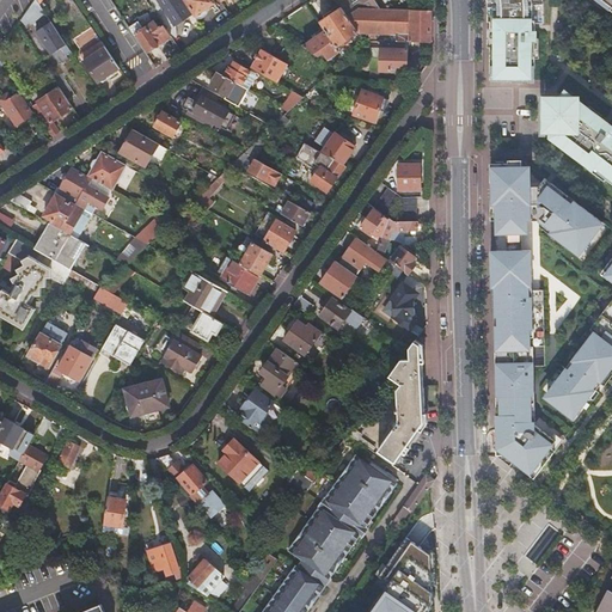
[(36,0),(34,0),(20,20),(25,25),(29,22),(31,24),(44,12),(38,5),(36,0)]
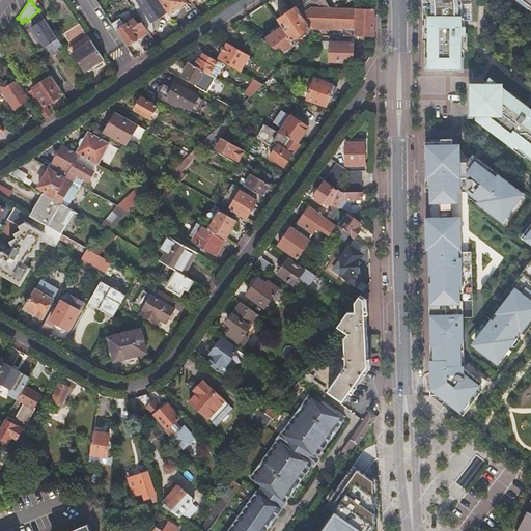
[(136,0),(151,23),(168,11),(159,0),(136,0)]
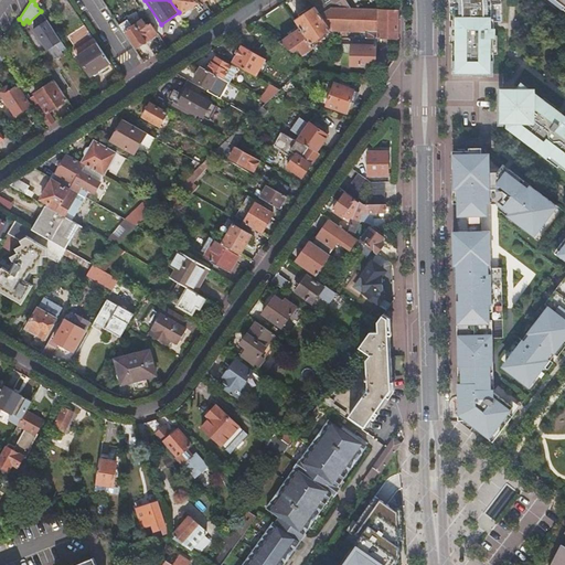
[(172,0),(183,17),(192,10),(191,8),(199,2),(196,0),(172,0)]
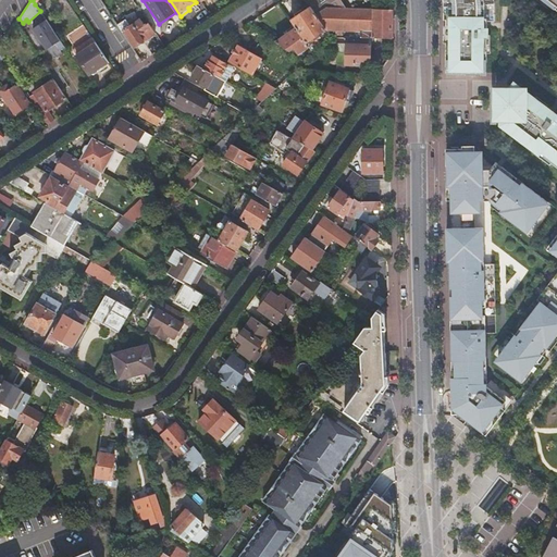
[(372,38),(392,39),(392,25),(392,23),(392,9),(347,8),(341,0),(330,0),(335,8),(329,8),(324,9),(318,0),(306,0),(311,8),(326,31),(336,31),(336,33),(344,34),(344,31),(362,32),(362,38),(372,38)]
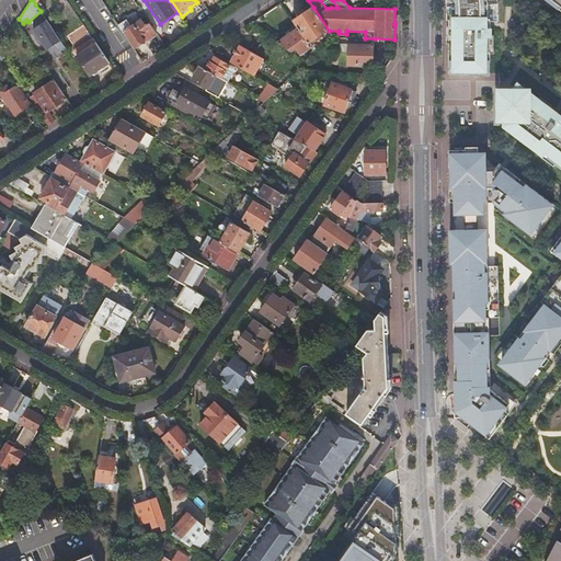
[(488,27),(488,20),(497,20),(499,3),(497,0),(451,0),(453,6),(453,15),(450,15),(449,67),(455,67),(455,73),(485,72),(485,63),(491,63),(491,27),(488,27)]
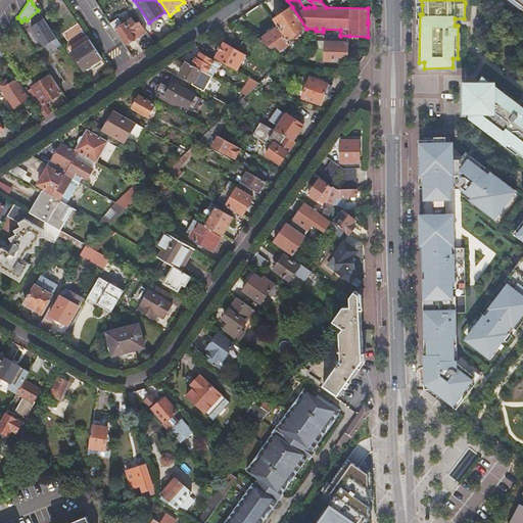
[(522,0),(514,0),(515,1),(513,4),(522,11),(522,0)]
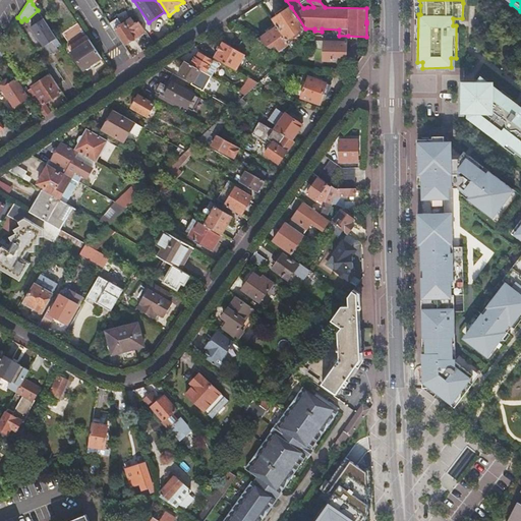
[(299,33),(305,29),(291,7),(273,20),(277,26),(287,41),(294,36),(296,39),(301,35),(299,33)]
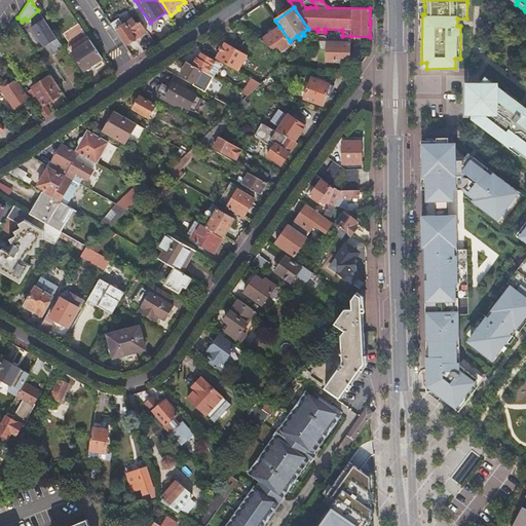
[(44,46),(57,38),(43,19),(31,27),(44,46)]
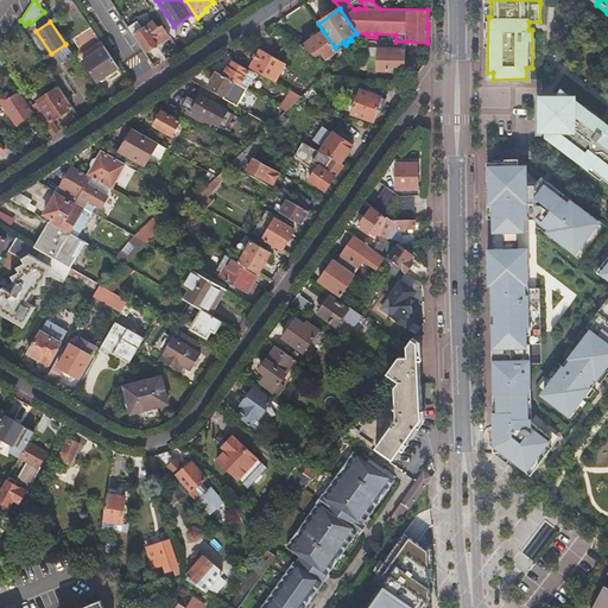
[(128,27),(134,36),(138,33),(149,51),(171,36),(164,25),(158,29),(154,23),(143,30),(138,21),(128,27)]
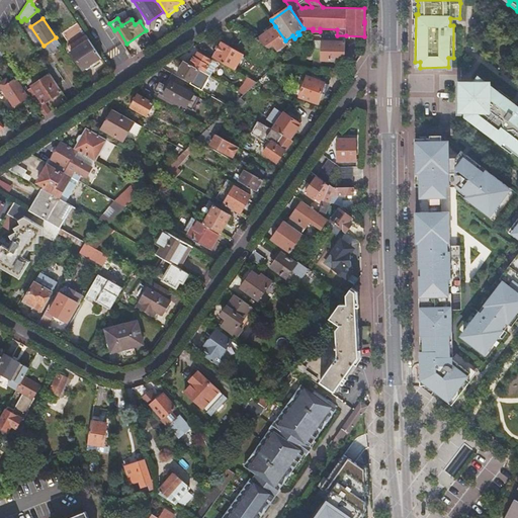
[(14,21),(0,40),(0,49),(4,42),(17,25),(14,21)]
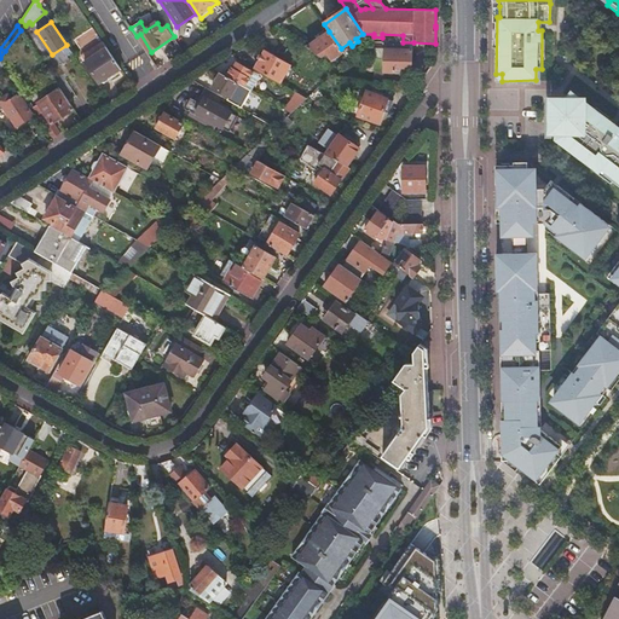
[(308,48),(323,58),(329,53),(333,61),(343,53),(341,48),(329,32),(308,48)]
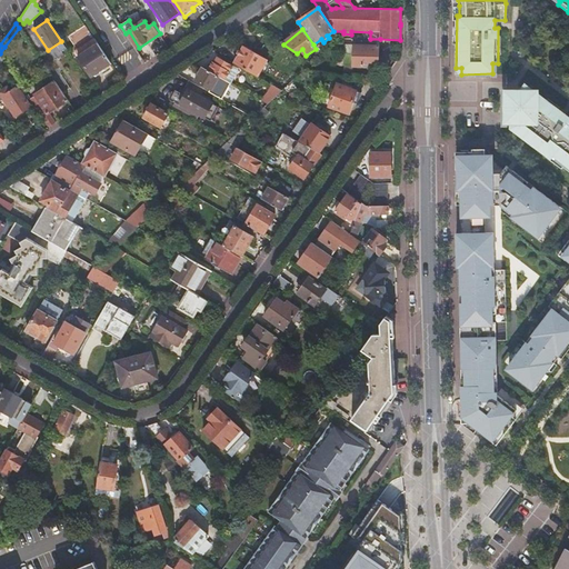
[(352,66),(379,67),(380,39),(370,39),(355,38),(353,45),(346,45),(343,66),(352,66)]
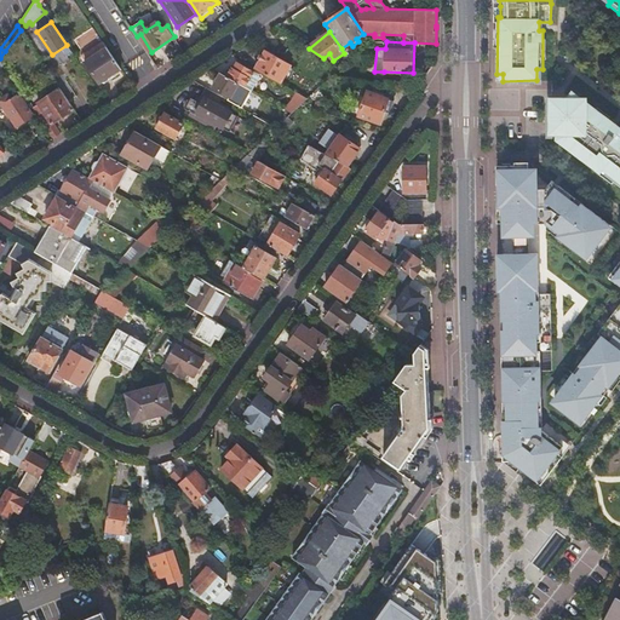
[(99,82),(121,69),(103,42),(87,53),(90,58),(85,62),(99,82)]
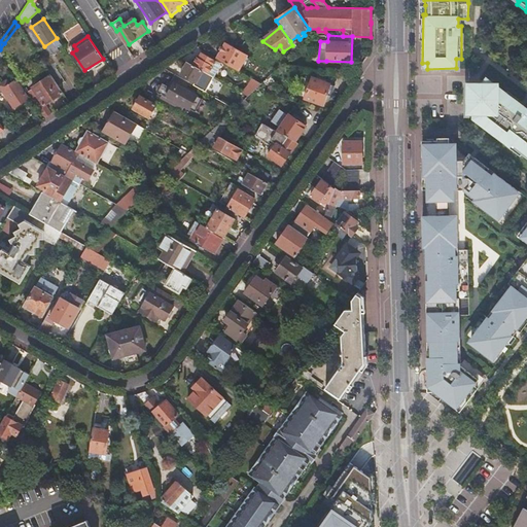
[(4,43),(0,49),(0,53),(2,56),(8,46),(4,43)]
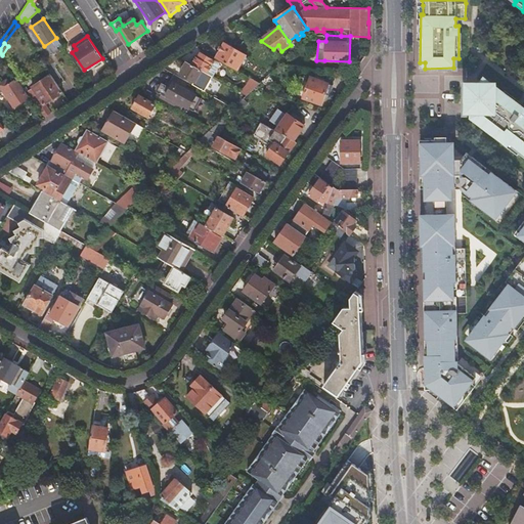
[(225,43),(217,58),(236,70),(247,54),(225,43)]
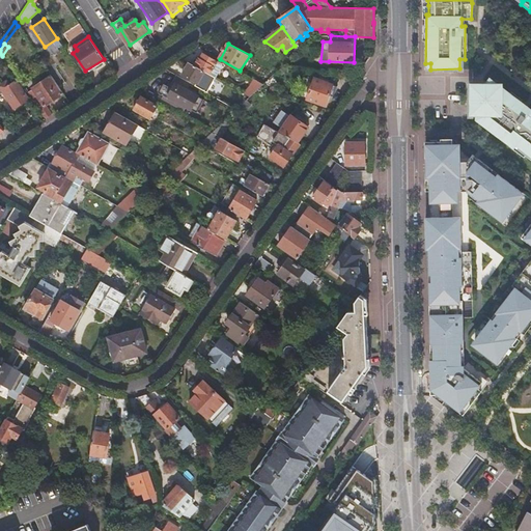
[(199,57),(195,65),(206,72),(211,74),(218,62),(203,54),(201,58),(199,57)]
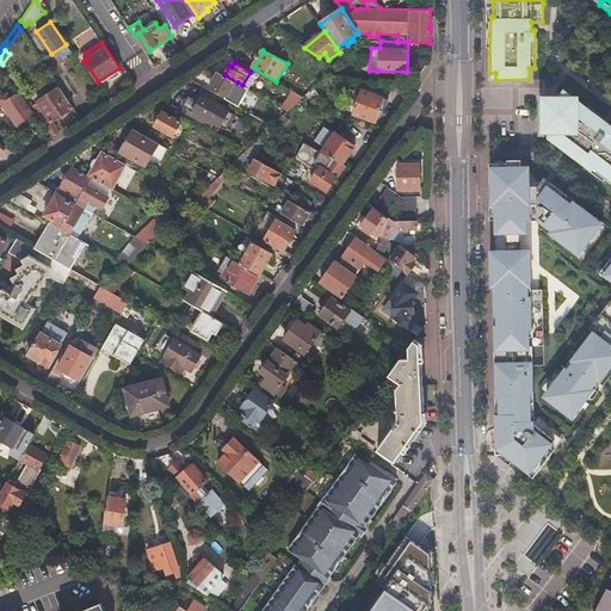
[(224,75),(220,72),(210,86),(228,97),(230,92),(244,100),(250,90),(242,85),(238,82),(224,75)]
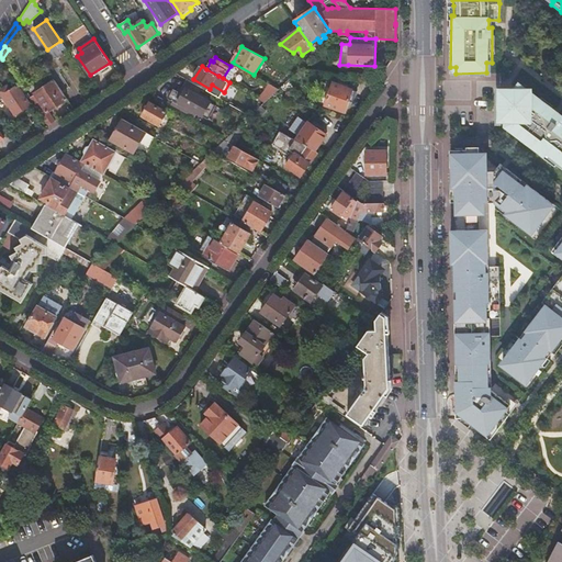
[(53,78),(55,80),(63,92),(69,88),(59,72),(53,78)]
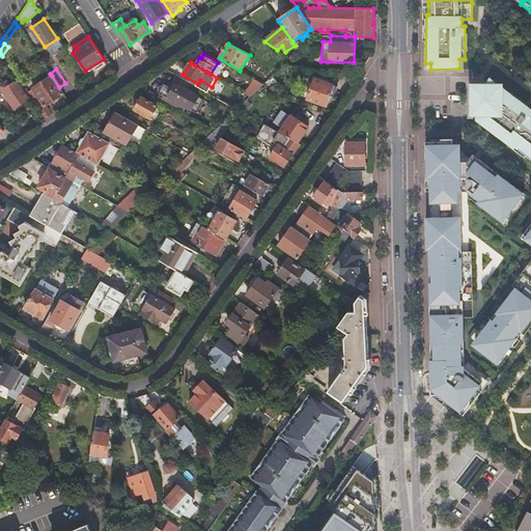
[(30,98),(38,110),(46,106),(63,93),(59,87),(52,76),(32,89),(36,94),(30,98)]
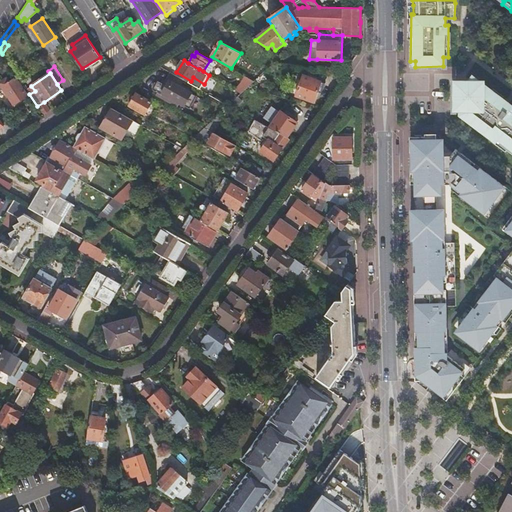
[(184,80),(170,73),(164,84),(158,81),(157,83),(155,83),(153,87),(154,89),(153,90),(158,93),(156,95),(178,107),(180,103),(190,109),(197,96),(189,92),(190,90),(181,86),(184,80)]
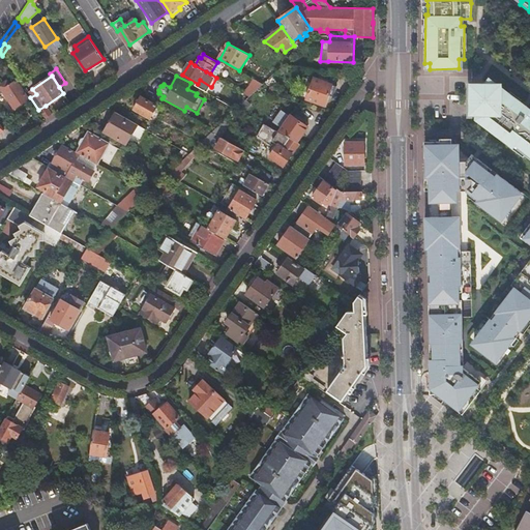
[(306,98),(325,106),(328,95),(332,97),(336,86),(314,78),(306,98)]
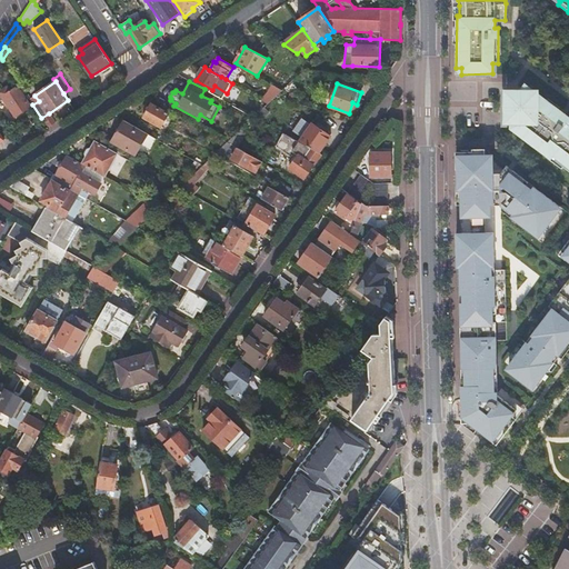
[(520,90),(506,90),(505,122),(511,122),(511,127),(568,172),(568,119),(565,116),(563,118),(555,111),(556,109),(525,85),(520,90)]
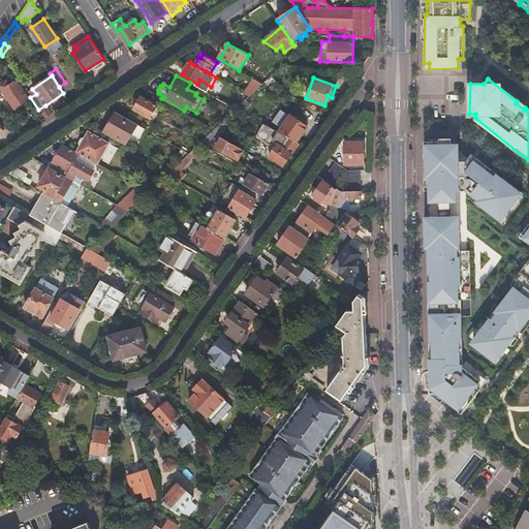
[(244,93),(249,96),(256,90),(258,88),(262,84),(256,80),(250,86),(244,93)]
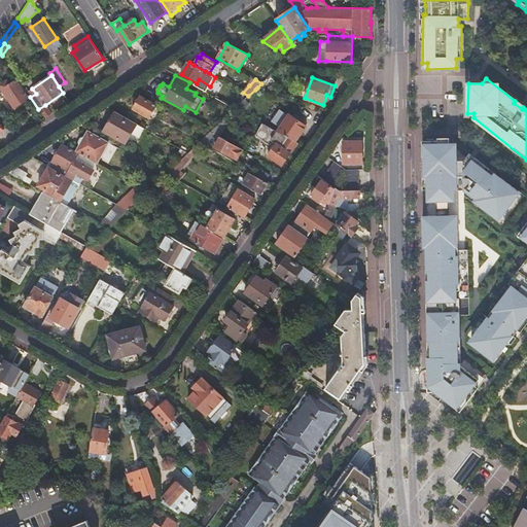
[(0,84),(0,88),(13,108),(28,99),(15,81),(8,85),(6,81),(0,84)]
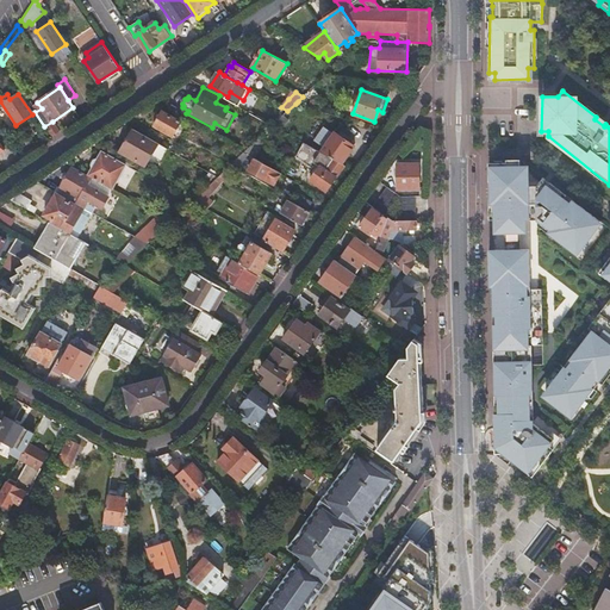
[(75,110),(56,125),(61,131),(80,116),(75,110)]
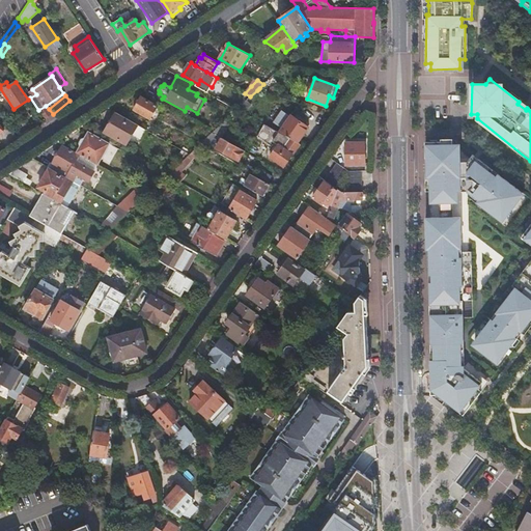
[(134,110),(150,118),(158,106),(142,96),(134,110)]
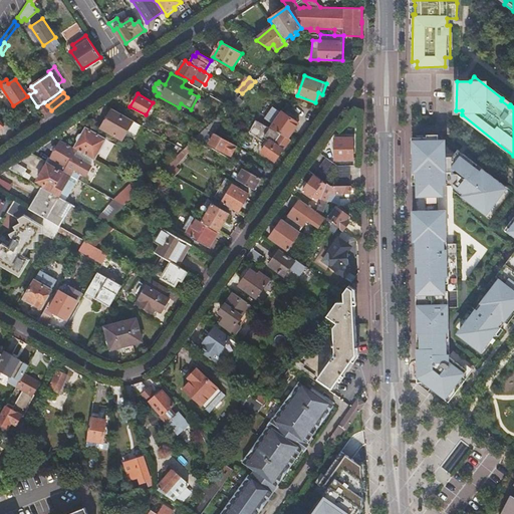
[(37,106),(43,115),(50,111),(44,102),(37,106)]
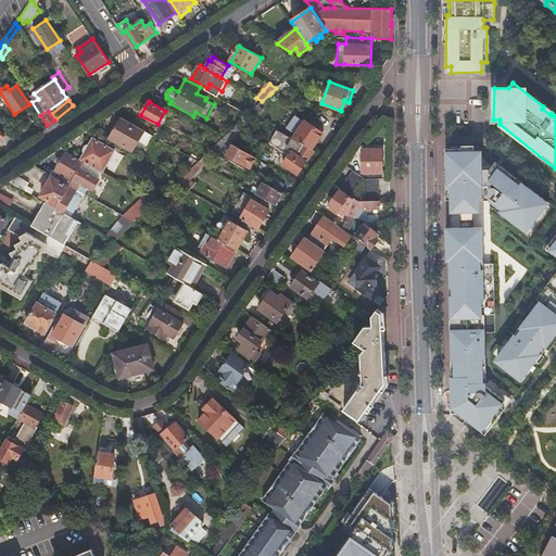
[(144,131),(122,118),(110,138),(133,151),(144,131)]
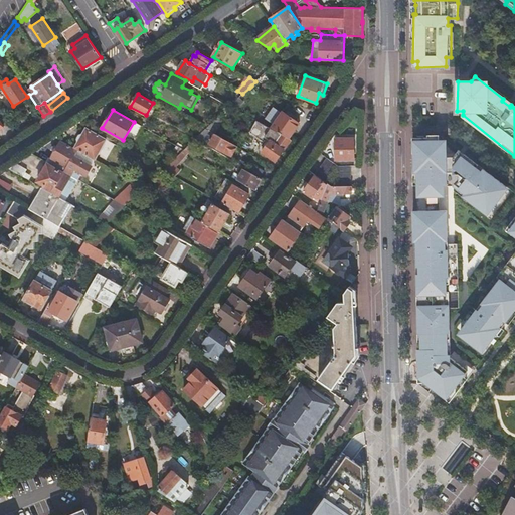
[(272,128),(290,138),(300,123),(283,112),(272,128)]
